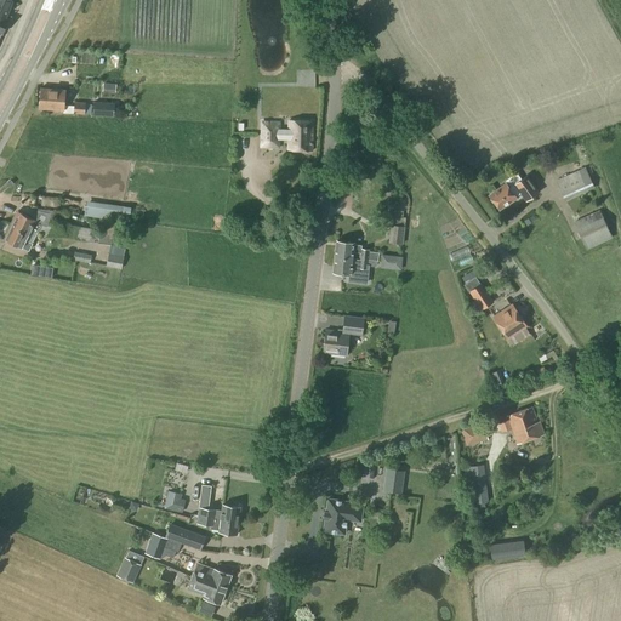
[(0,0),(0,34),(1,33),(3,33),(7,21),(5,20),(13,1),(10,0),(0,0)]
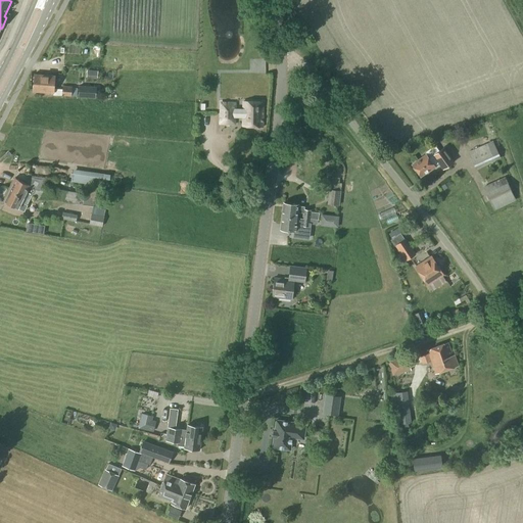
[(34,75),(33,91),(54,93),(54,95),(61,96),(72,97),(72,96),(72,88),(72,87),(62,86),(62,90),(54,89),(55,76),(34,75)]
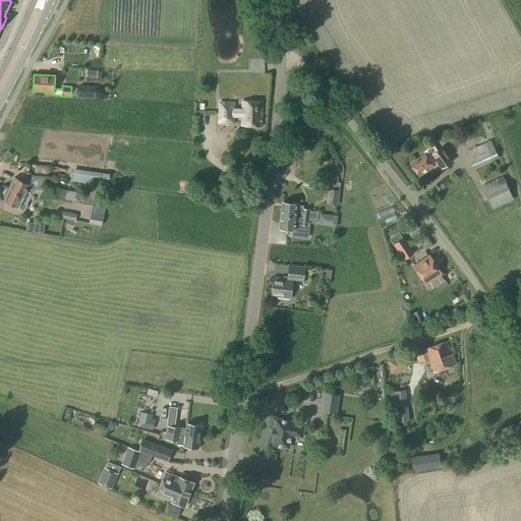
[(78,89),(77,97),(96,98),(97,87),(78,85),(78,89)]
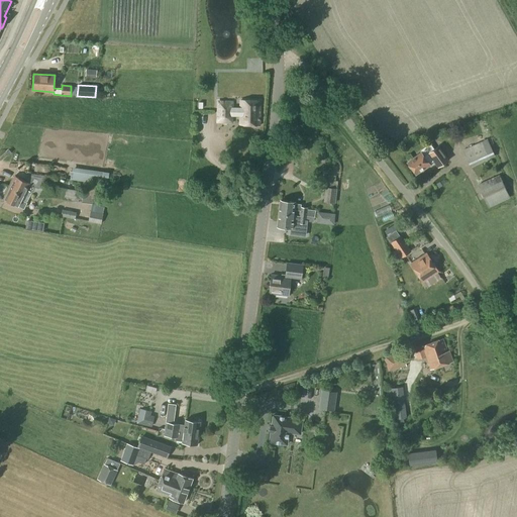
[(240,100),(240,107),(233,107),(233,101),(217,100),(216,123),(233,124),(233,117),(239,117),(239,125),(260,126),(261,101),(240,100)]
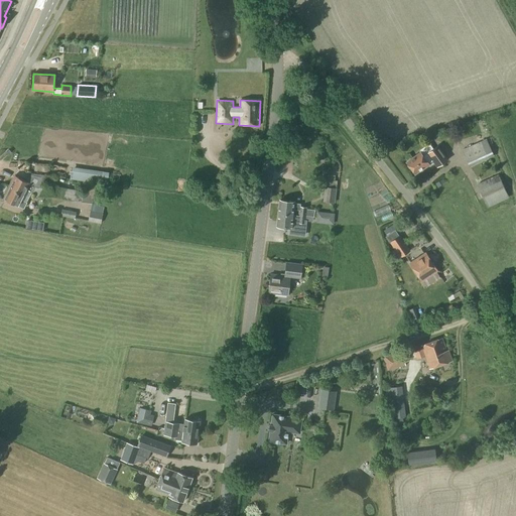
[(470,167),(494,156),(486,139),(462,150),(470,167)]
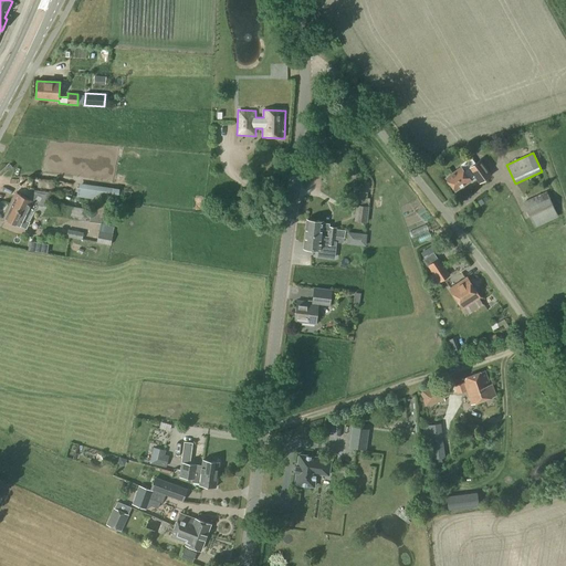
[(491,175),(480,160),(464,173),(461,167),(446,178),(456,191),(470,180),(469,178),(472,175),(479,184),(491,175)]
